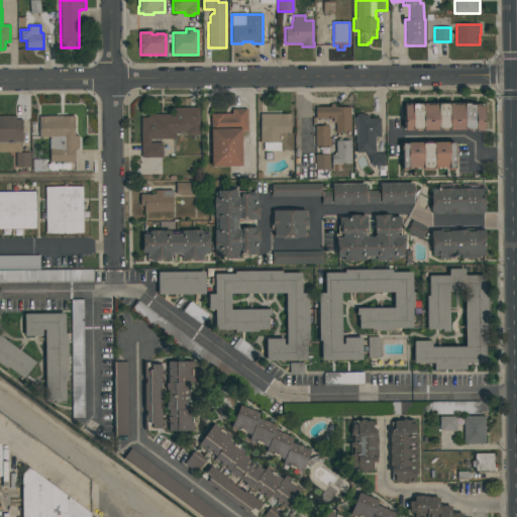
[(404,130),(404,103),(427,103),(427,105),(435,105),(435,103),(457,103),(457,105),(460,105),(460,103),(470,103),(470,104),(484,104),(484,130),(404,130)]
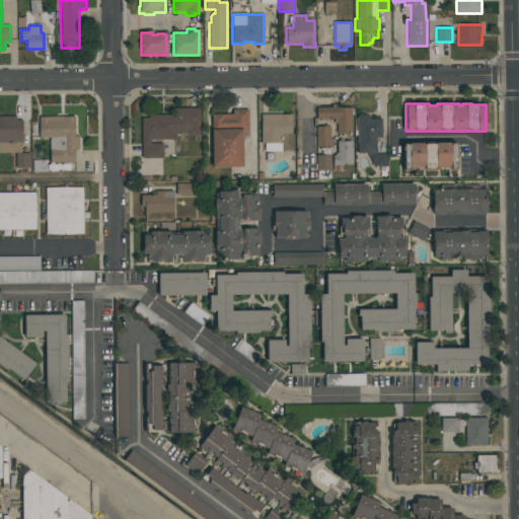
[(352,134),(337,134),(337,123),(335,123),(335,119),(316,119),(316,107),(331,107),(331,104),(336,104),(336,107),(352,107),(352,134)]
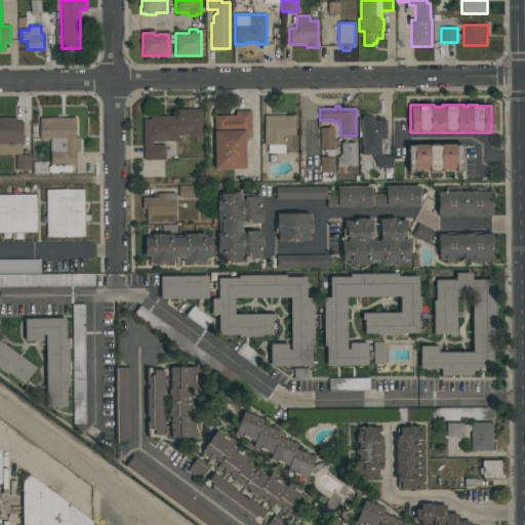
[(172,116),(172,110),(202,109),(203,137),(180,137),(180,133),(178,133),(178,142),(153,142),(153,146),(165,146),(165,160),(143,160),(143,119),(152,119),(152,116),(172,116)]
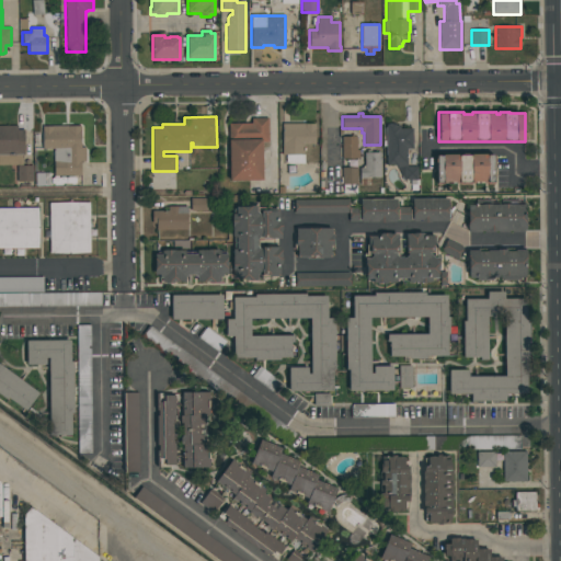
[(229,181),(229,124),(251,123),(251,118),(268,118),(268,142),(262,142),(263,181),(229,181)]
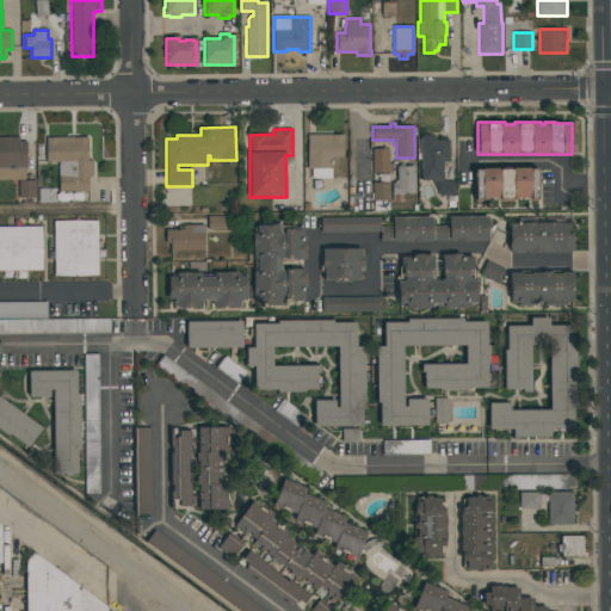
[(332,179),(312,179),(312,168),(307,168),(307,135),(332,135),(332,134),(344,134),(344,158),(332,158),(332,179)]
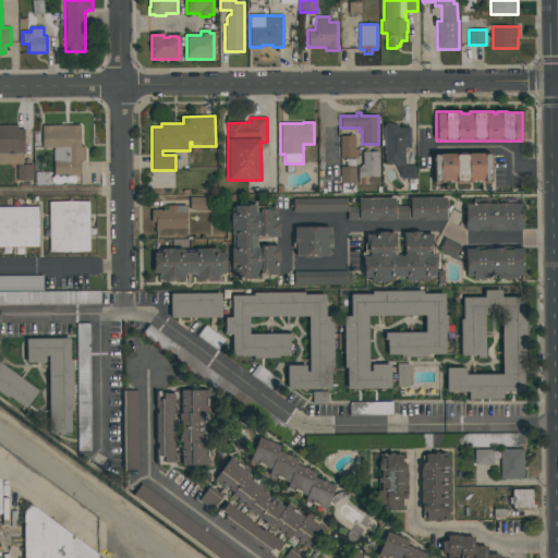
[(410,128),(410,148),(404,148),(404,166),(414,166),(414,179),(401,179),(401,178),(399,178),(399,174),(395,167),(395,165),(385,165),(384,123),(393,123),(393,124),(398,124),(398,128),(410,128)]
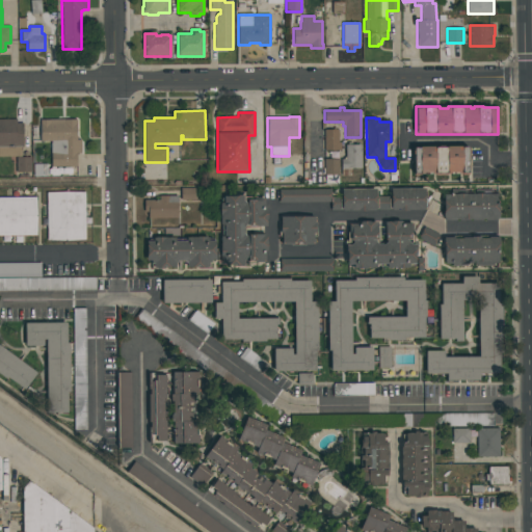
[(0,157),(0,120),(17,120),(16,123),(23,123),(23,148),(22,148),(22,157),(0,157)]
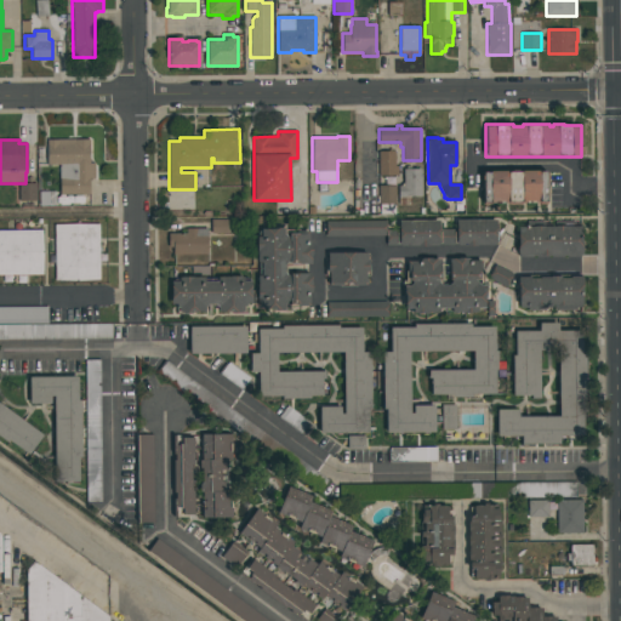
[(47,141),(58,140),(75,140),(90,140),(90,164),(95,164),(95,178),(90,178),(90,194),(60,194),(60,165),(47,165),(47,141)]
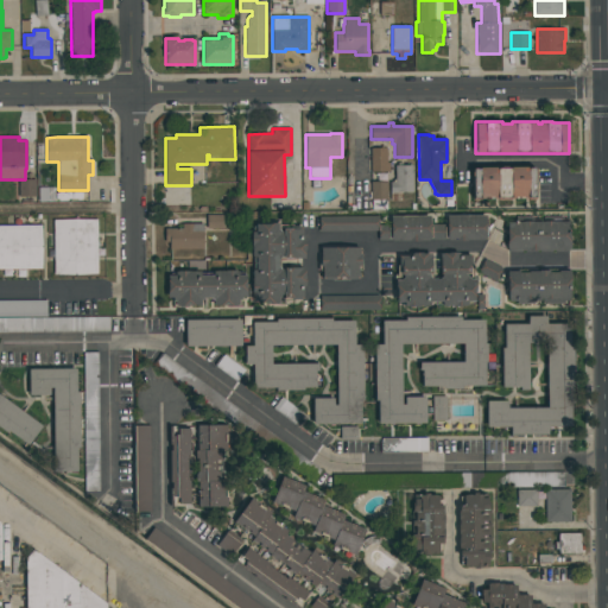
[(371,172),(371,147),(387,147),(387,163),(390,163),(390,172),(371,172)]
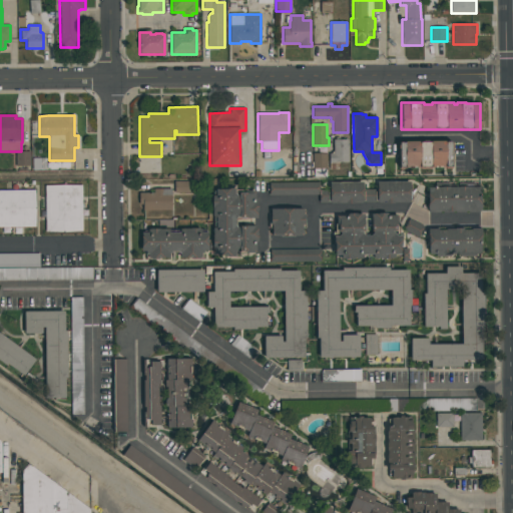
[(333,139),(348,139),(348,163),(329,163),(329,153),(333,153),(333,139)]
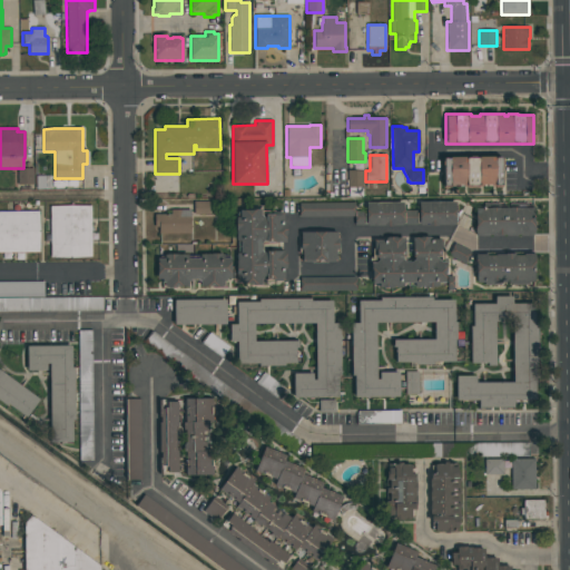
[(502,187),(443,187),(443,157),(502,157),(502,187)]
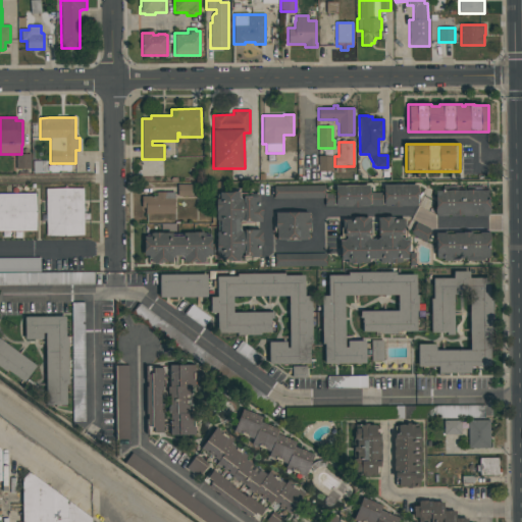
[(15,169),(15,154),(31,154),(31,169),(15,169)]
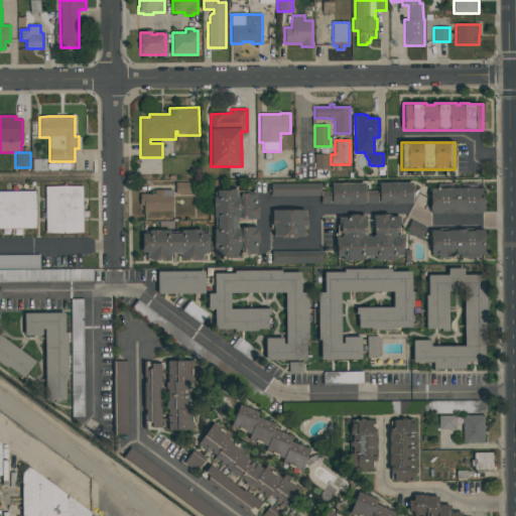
[(314,170),(314,154),(329,154),(329,170),(329,178),(315,178),(315,170),(314,170)]
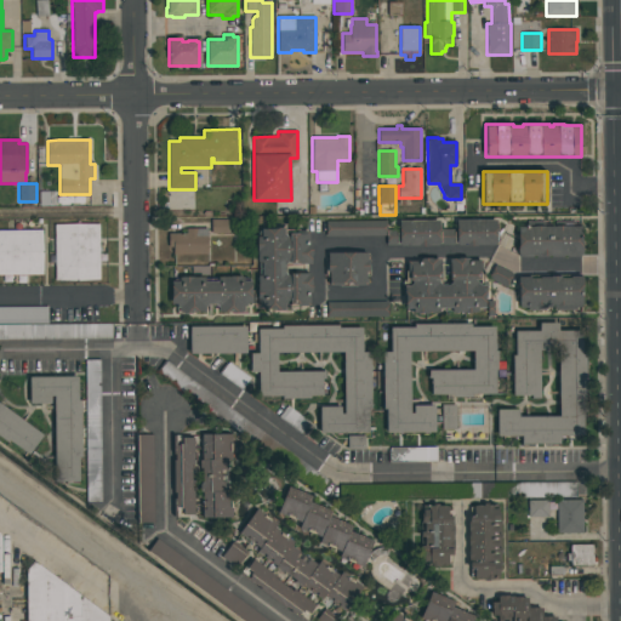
[(211,234),(211,220),(228,220),(228,234),(211,234)]
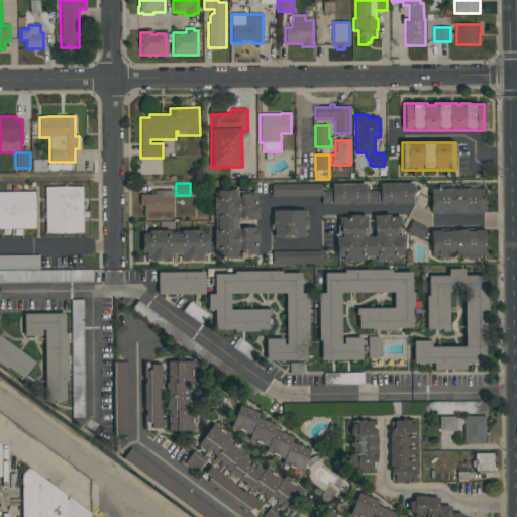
[(367,204),(367,191),(378,191),(378,183),(413,183),(413,204),(397,204),(397,205),(388,205),(388,204),(380,204),(367,204)]
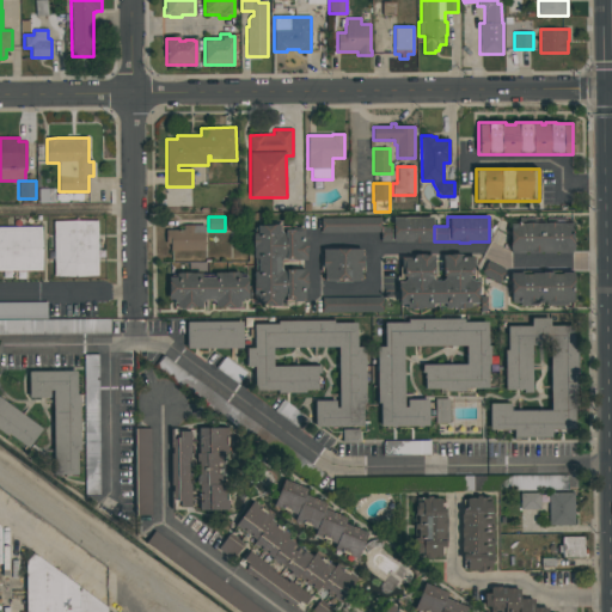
[(381,218),(381,227),(381,233),(320,233),(320,218),(381,218)]
